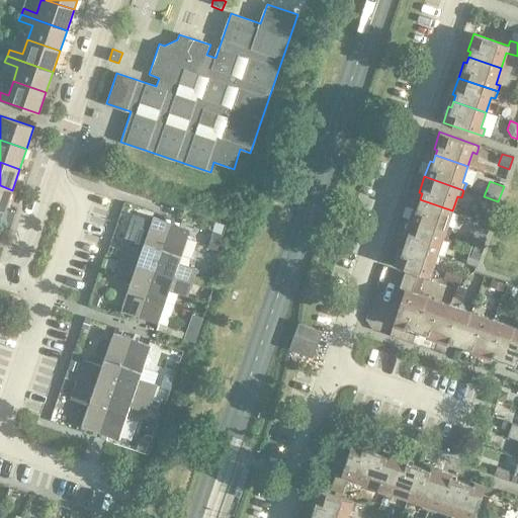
[(12,190),(0,185),(0,209),(5,211),(12,190)]
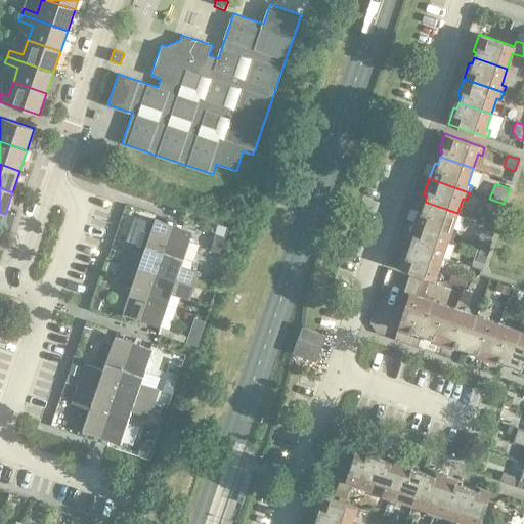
[(457,213),(425,202),(423,208),(420,207),(413,223),(453,236),(456,229),(452,228),(457,213)]
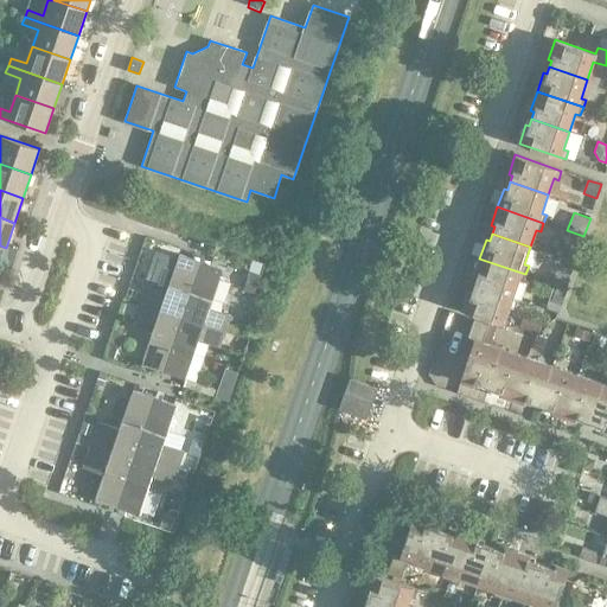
[(180,254),(172,278),(152,270),(140,302),(183,317),(202,261),(180,254)]
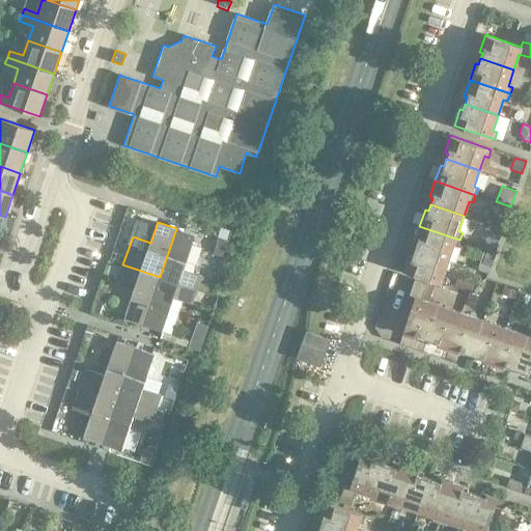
[(459,240),(419,226),(414,242),(417,243),(415,250),(448,261),(453,246),(457,247),(459,240)]
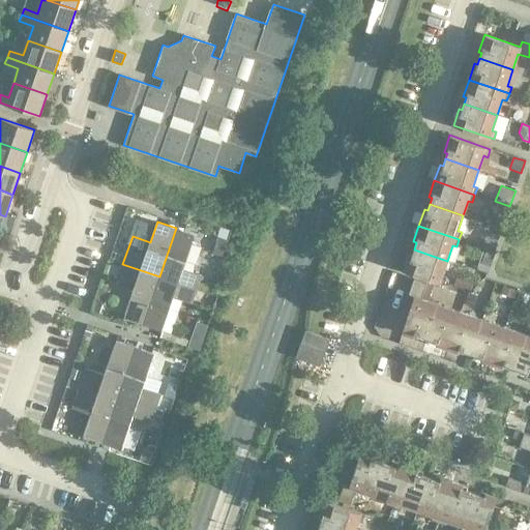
[(195,235),(176,228),(159,276),(196,289),(201,275),(193,272),(202,246),(192,243),(195,235)]
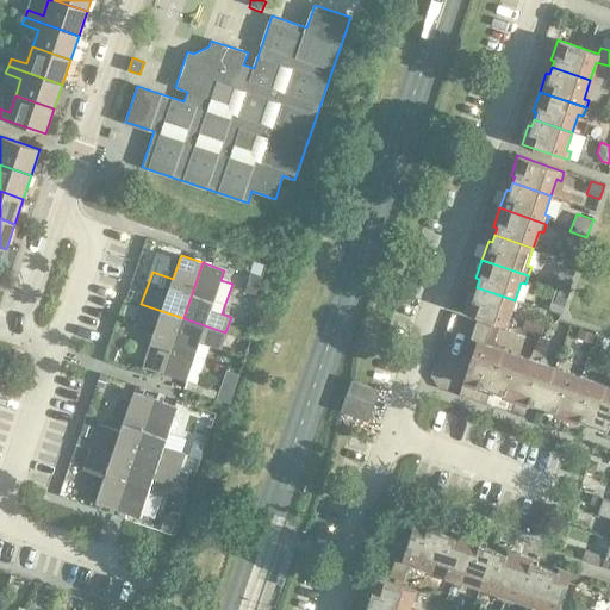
[(574,271),(561,266),(555,284),(568,288),(574,271)]
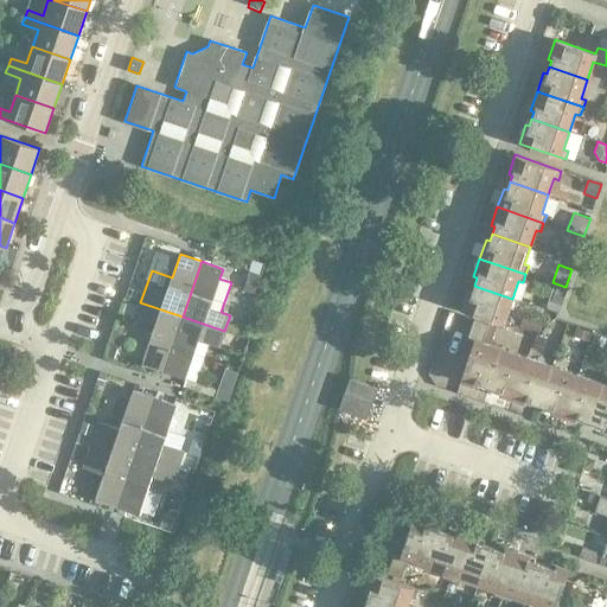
[(250,272),(250,273),(244,289),(254,293),(260,275),(250,272)]
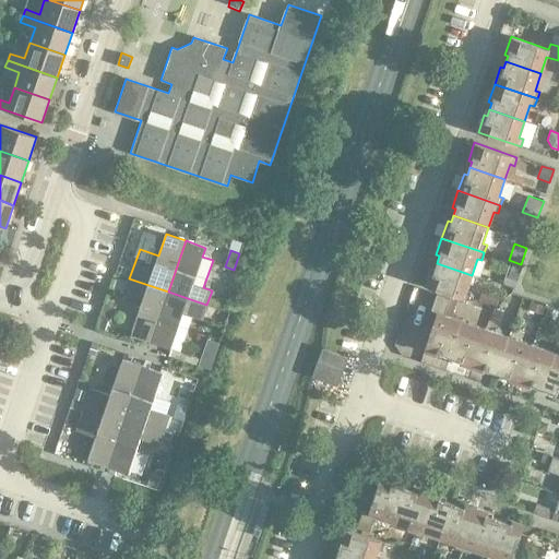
[(472,275),(437,263),(435,269),(431,268),(425,286),(467,300),(471,292),(466,290),(472,275)]
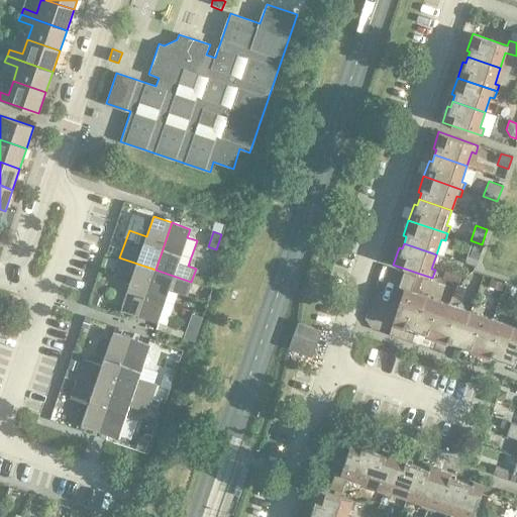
[(469,250),(464,264),(475,267),(479,253),(469,250)]
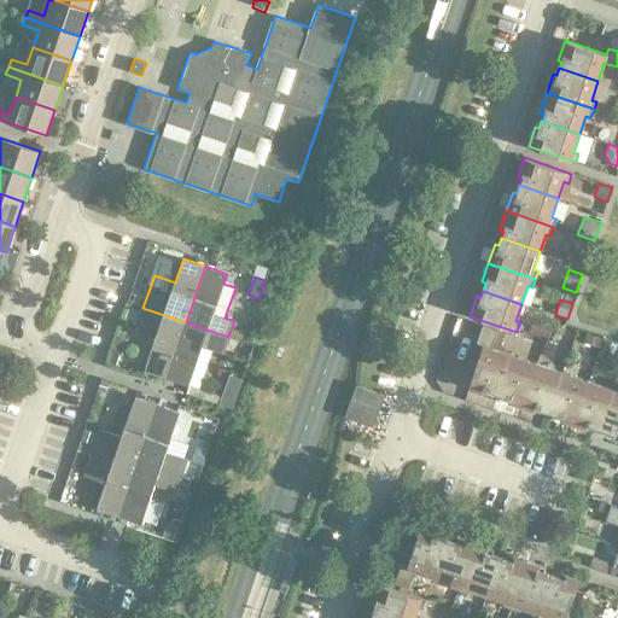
[(186,322),(143,308),(138,324),(158,331),(145,371),(167,378),(186,322)]
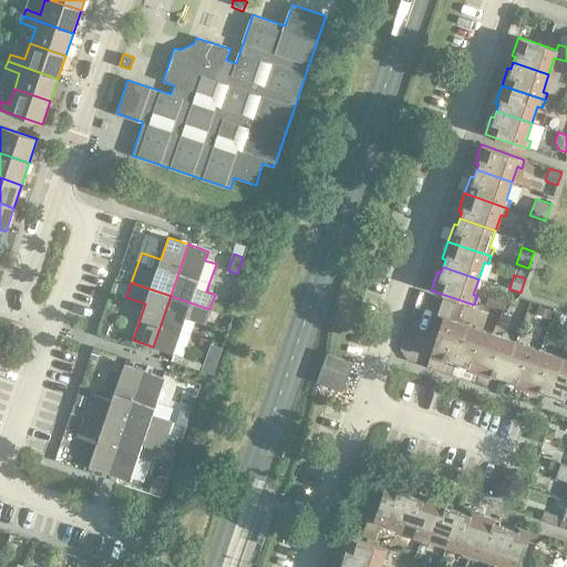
[(503,310),(507,297),(490,291),(485,303),(503,310)]
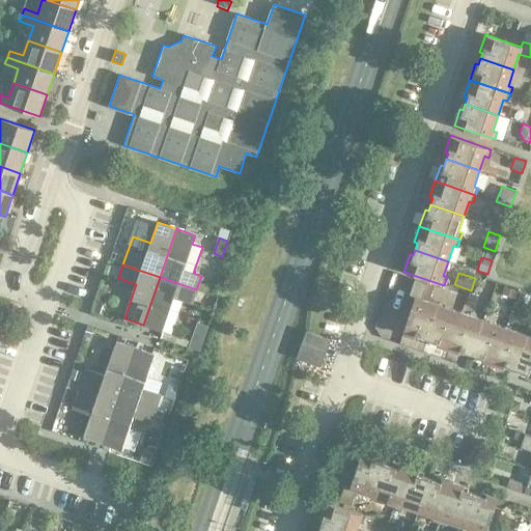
[(196,289),(160,277),(143,325),(162,332),(174,298),(192,304),(196,289)]
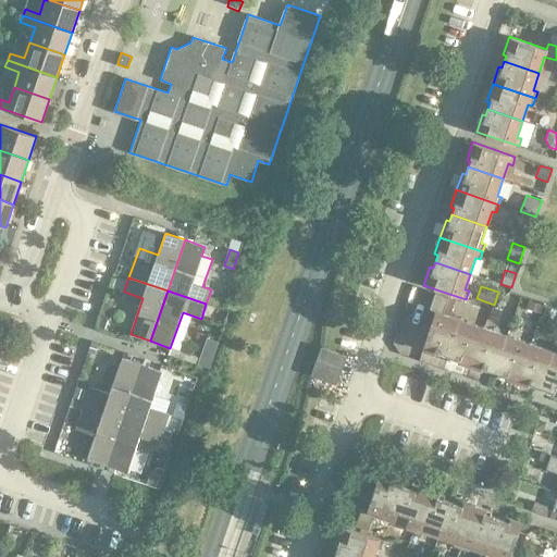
[(441,353),(447,355),(459,320),(443,313),(448,298),(435,293),(429,310),(435,312),(422,350),(440,356),(441,353)]
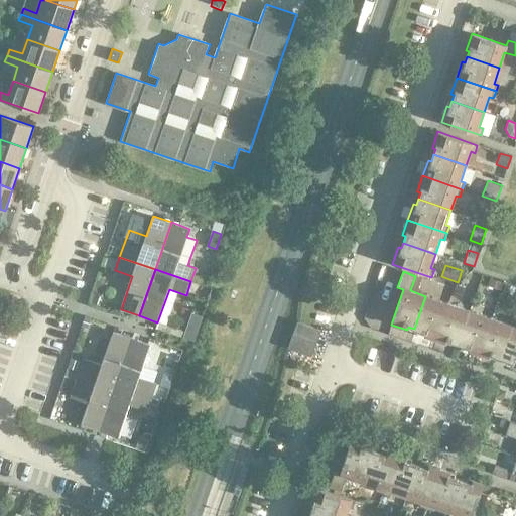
[(504,282),(491,278),(488,286),(501,291),(504,282)]
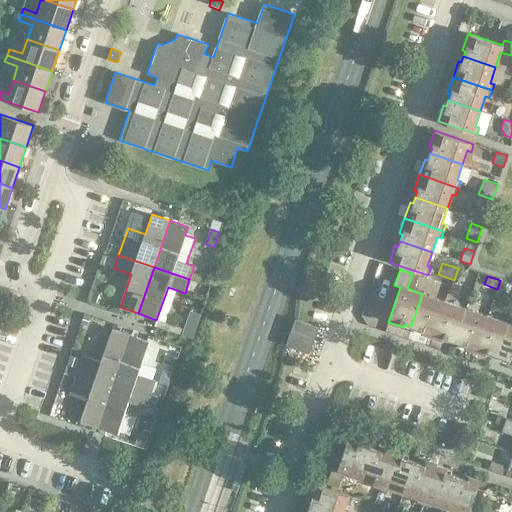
[(498,289),(506,291),(509,283),(501,281),(498,289)]
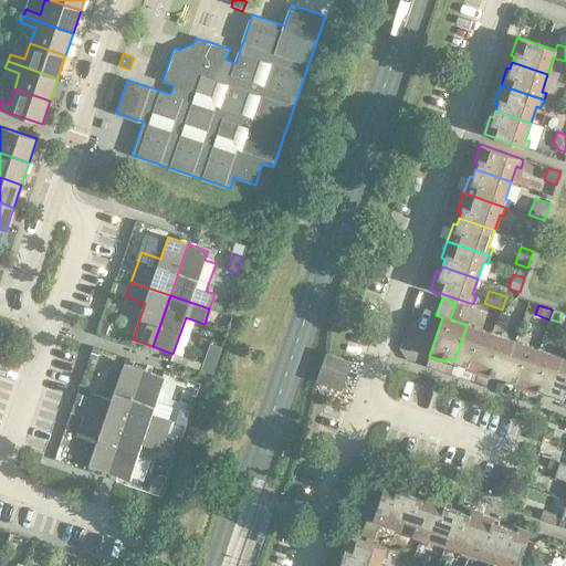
[(98,334),(107,336),(112,325),(103,322),(98,334)]
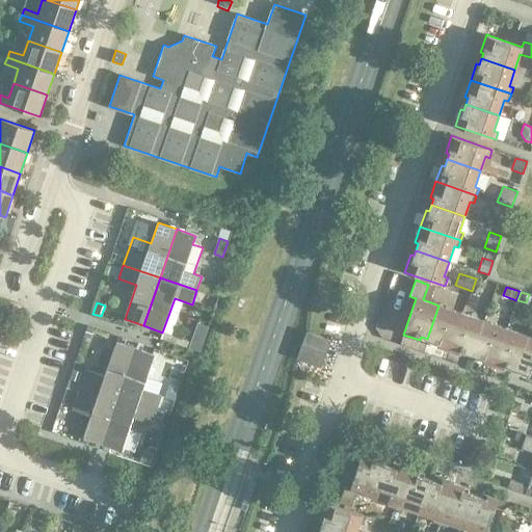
[(461,313),(439,306),(427,339),(433,341),(432,344),(449,350),(461,313)]
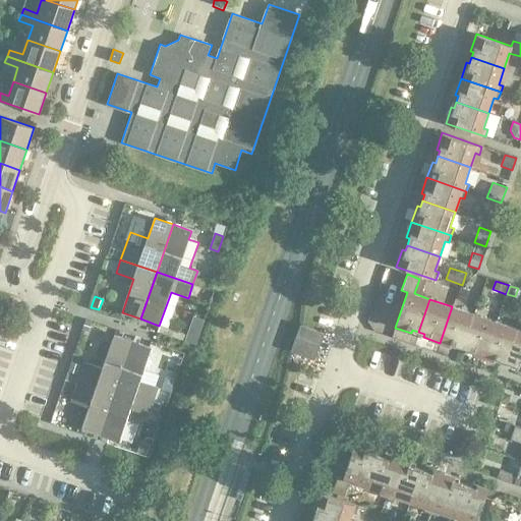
[(474,313),(452,306),(440,343),(456,348),(457,345),(463,347),(474,313)]
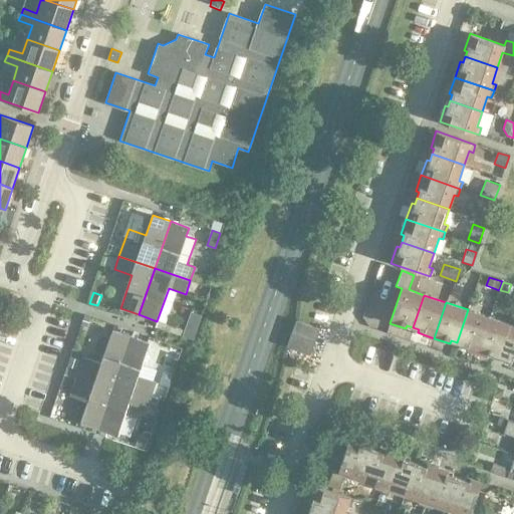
[(490,317),(468,309),(457,342),(462,344),(461,347),(478,353),(490,317)]
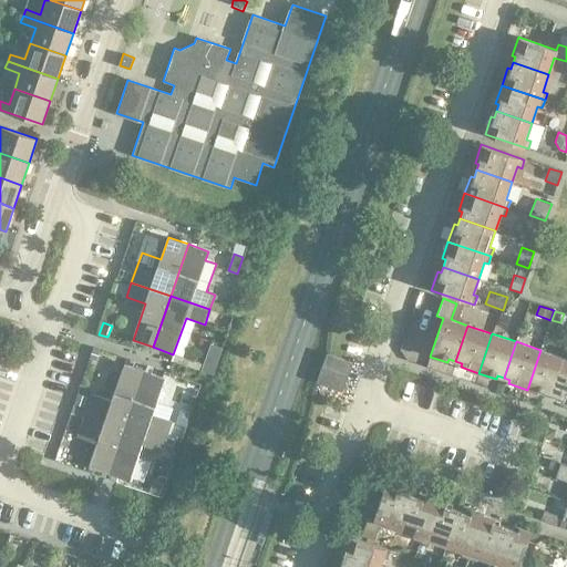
[(94,349),(91,359),(98,362),(102,351),(94,349)]
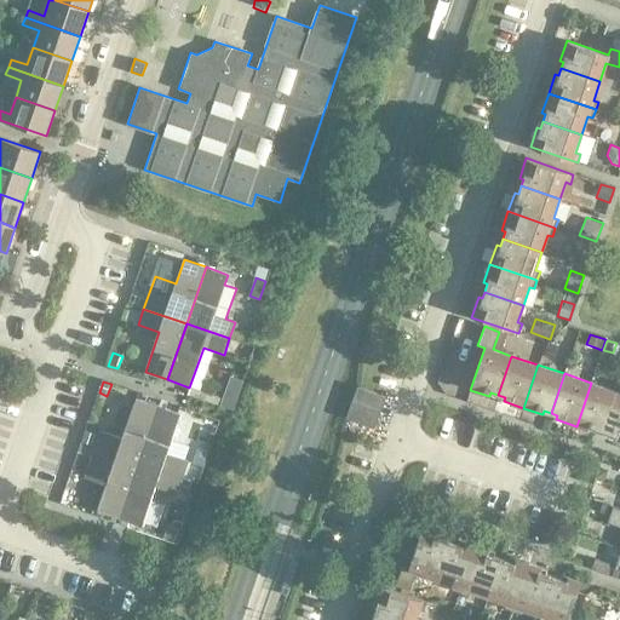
[(618,391),(591,383),(577,426),(595,432),(596,429),(604,431),(618,391)]
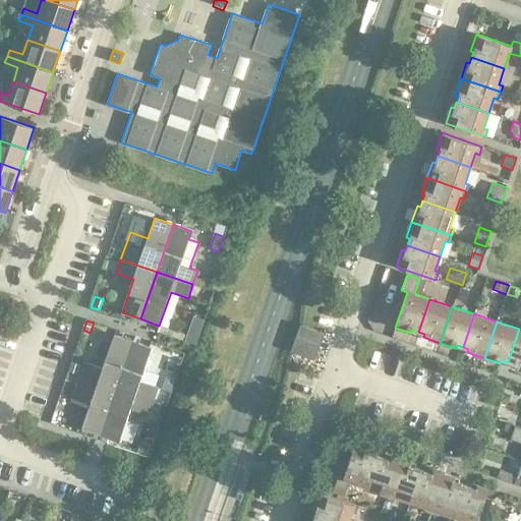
[(300,326),(295,339),(320,347),(324,334),(300,326)]
